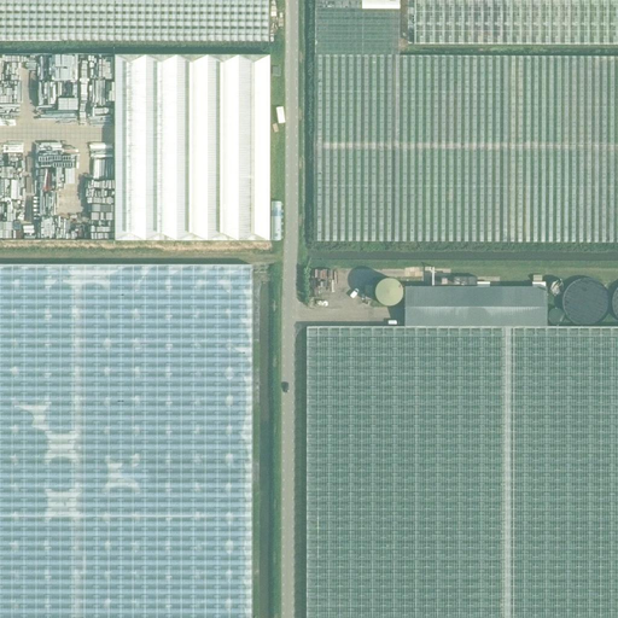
[(268,0),(0,0),(0,41),(268,42),(268,0)]
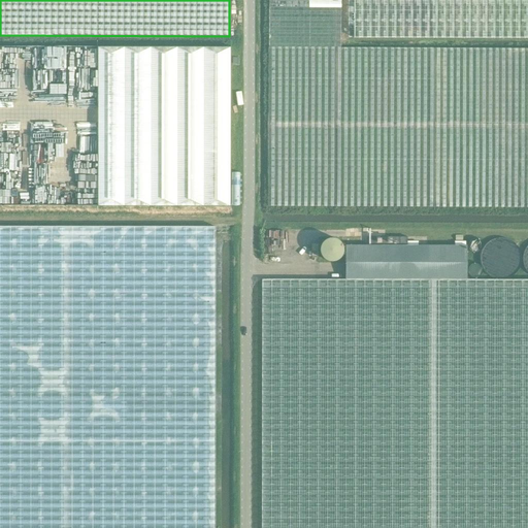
[(341,0),(268,0),(268,48),(269,48),(269,206),(527,206),(527,48),(341,47),(341,0)]
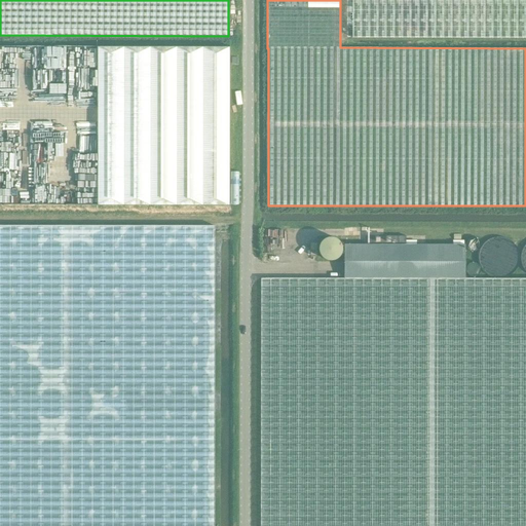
[(525,0),(348,0),(348,37),(525,37),(525,0)]
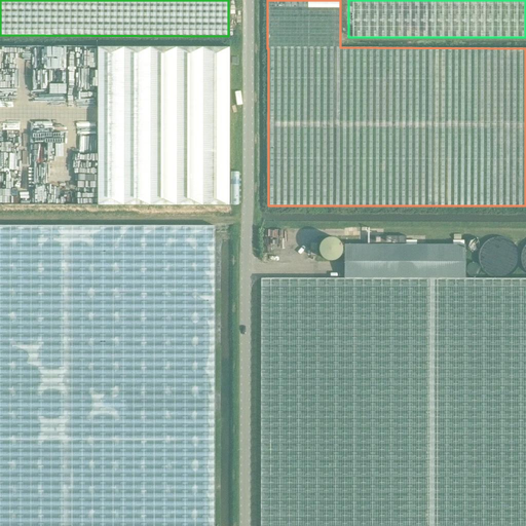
[(226,47),(98,47),(97,205),(229,205),(229,47),(226,47)]
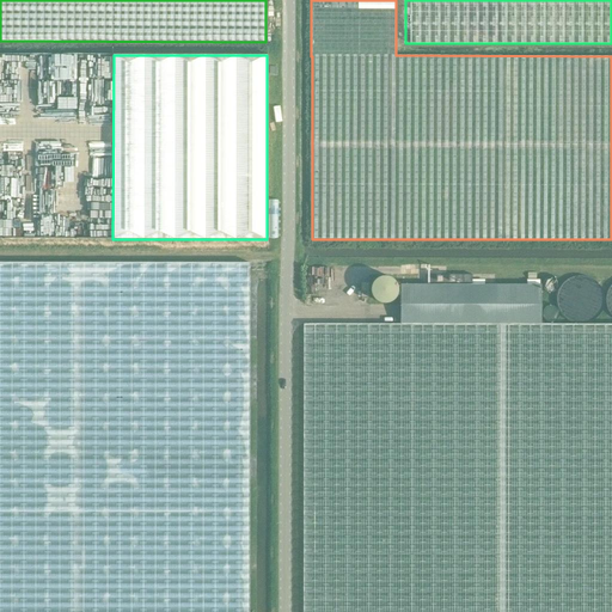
[(0,611),(248,611),(249,263),(0,262),(0,611)]
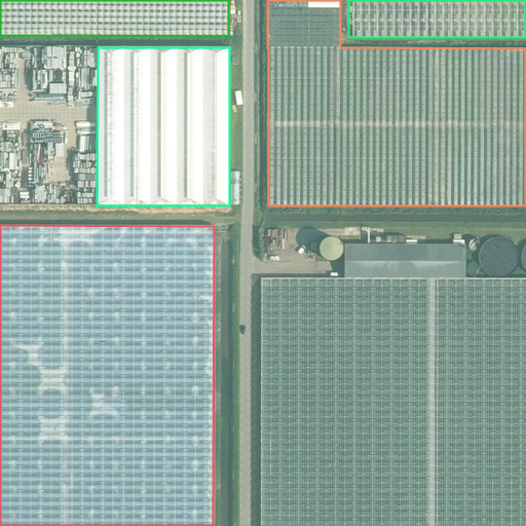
[(344,245),(344,278),(464,278),(465,245),(344,245)]
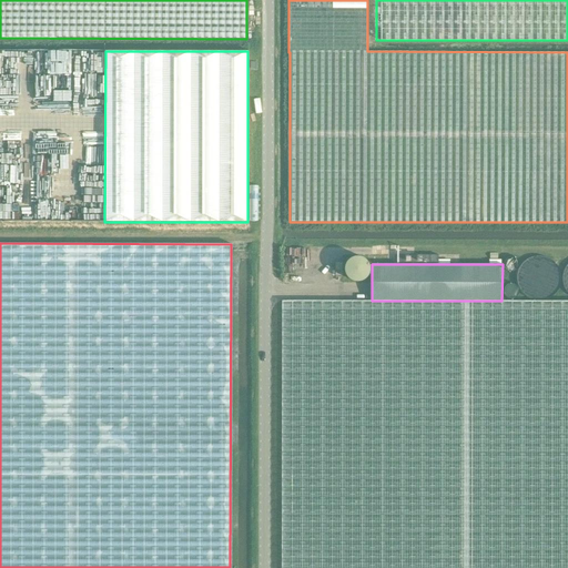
[(567,567),(567,301),(501,301),(372,301),(282,301),(281,567),(567,567)]
